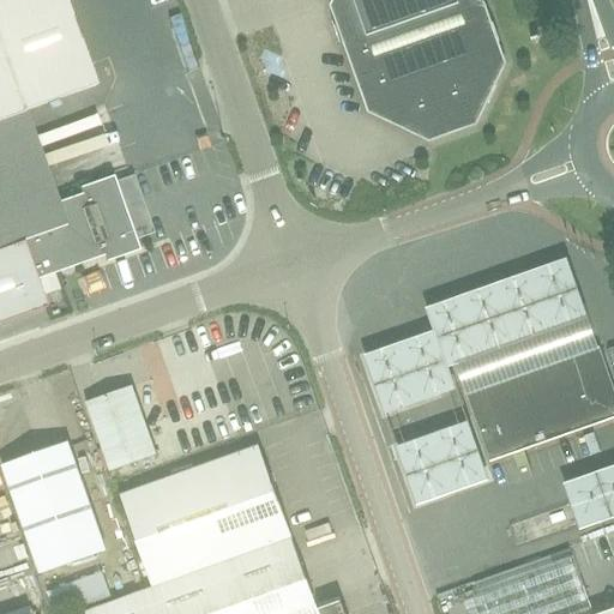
[(0,0),(0,323),(44,307),(36,280),(103,257),(106,263),(139,251),(113,176),(79,188),(80,194),(56,203),(24,112),(96,86),(64,0),(0,0)]
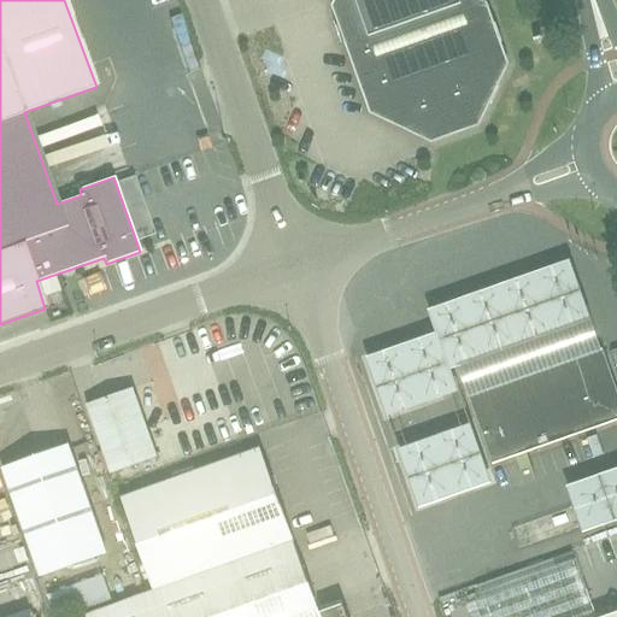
[(334,0),(333,6),(370,112),(432,142),(479,125),(507,64),(487,4),(479,0),(334,0)]
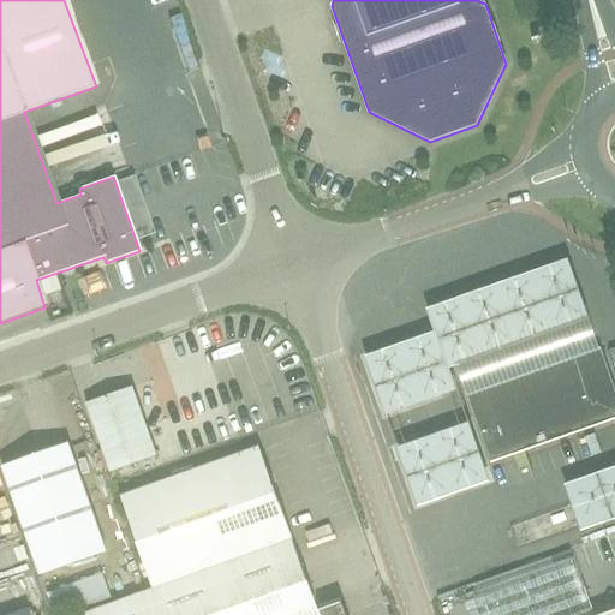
[(467,394),(601,347),(569,258),(427,309),(434,332),(364,357),(418,507),(490,482),(451,368),(457,365),(467,394)]
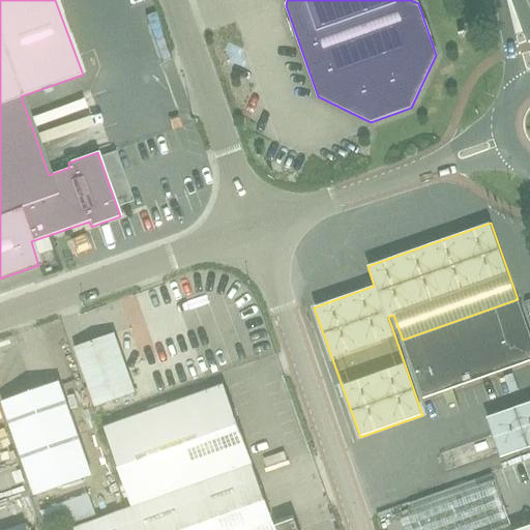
[(529,334),(518,299),(403,340),(423,399),(529,360),(529,334)]
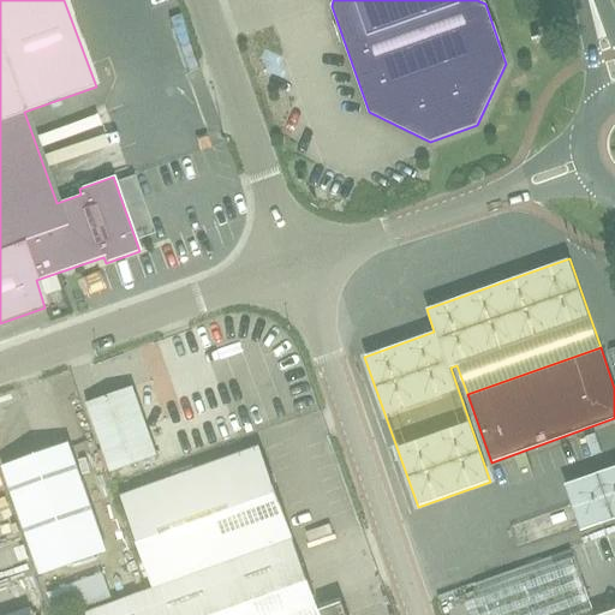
[(156,455),(132,387),(85,402),(111,472),(156,455)]
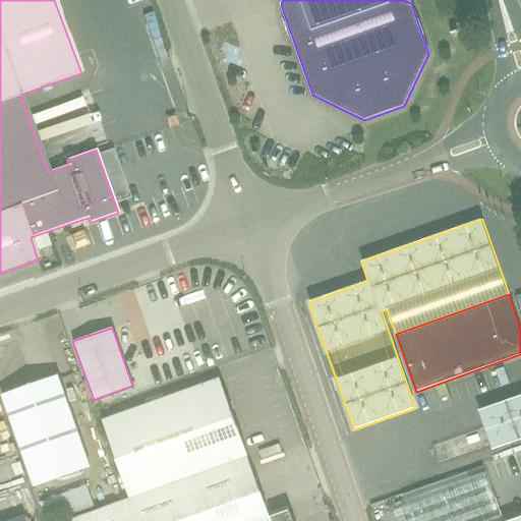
[(2,394),(35,486),(90,467),(57,374),(2,394)]
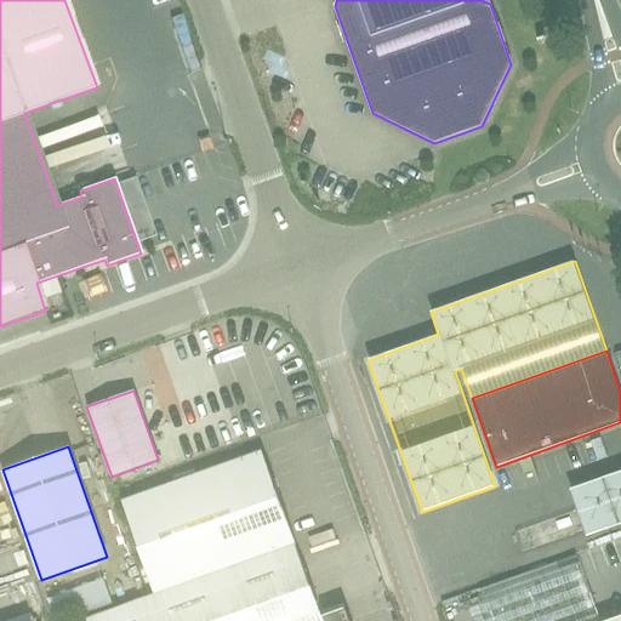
[(348,620),(343,608),(320,616),(295,545),(262,454),(129,501),(163,592),(81,620),(348,620)]
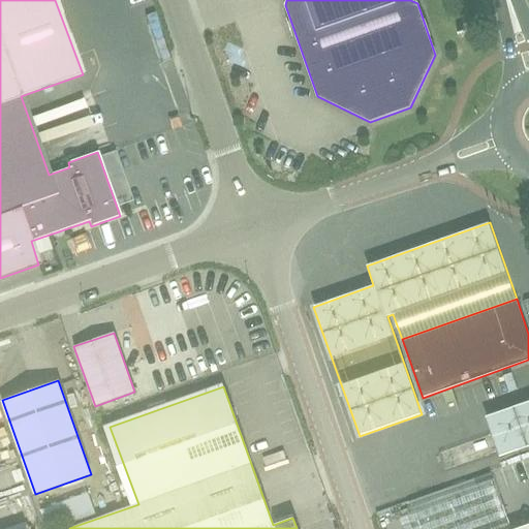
[(505,454),(528,447),(528,399),(493,409),(505,454)]
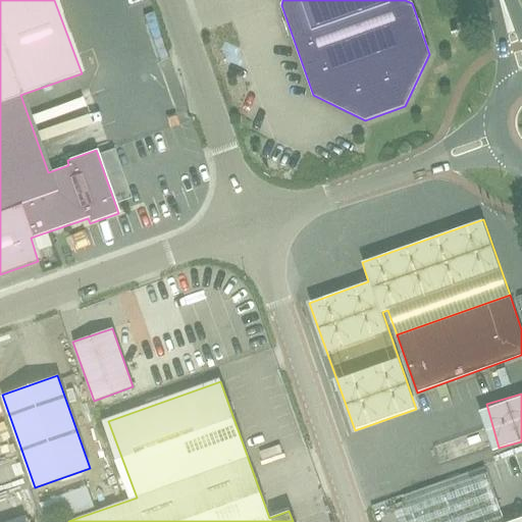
[(40,504),(46,521),(54,521),(94,508),(87,486),(40,504)]
